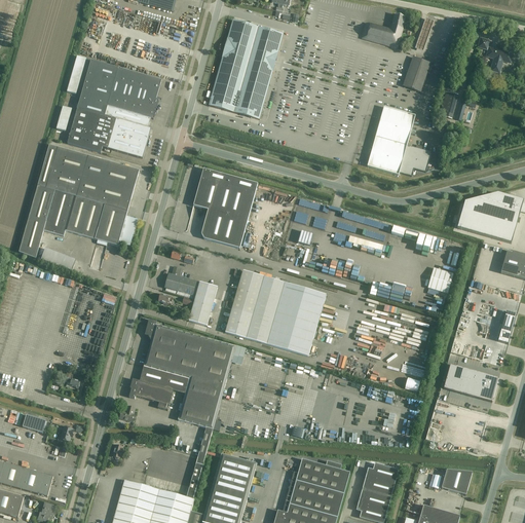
[(172,9),(174,0),(139,0),(172,9)]
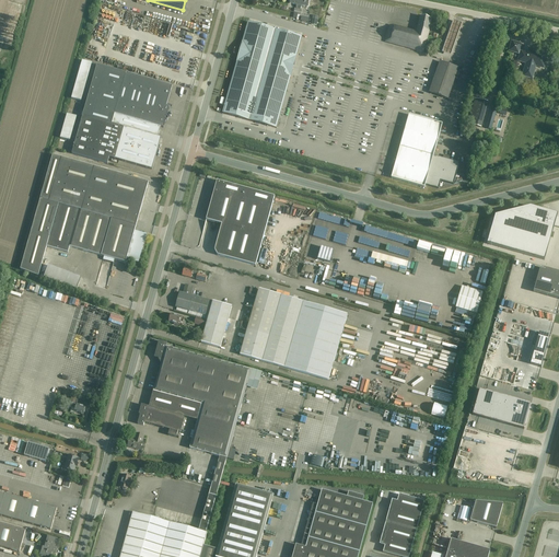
[(298,4),(299,0),(288,0),(288,1),(295,2),(294,4),(294,6),(293,6),(292,10),(293,10),(292,14),(295,15),(297,10),(297,7),(298,4)]
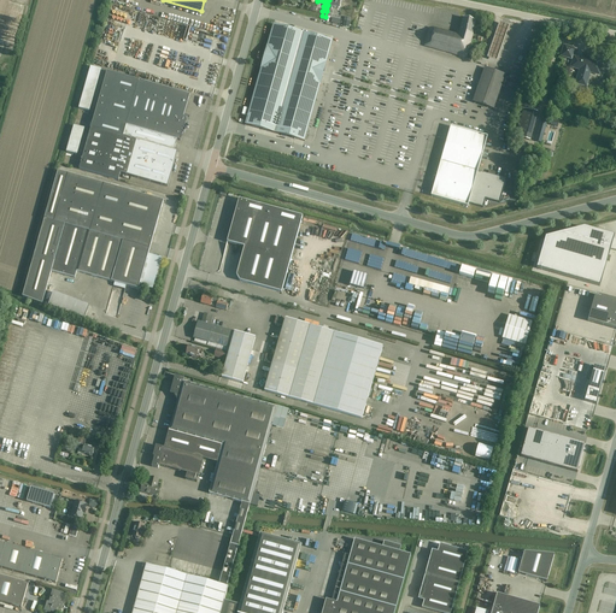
[(465,54),(471,31),(471,30),(474,18),(462,15),(457,33),(428,24),(423,43),(465,54)]
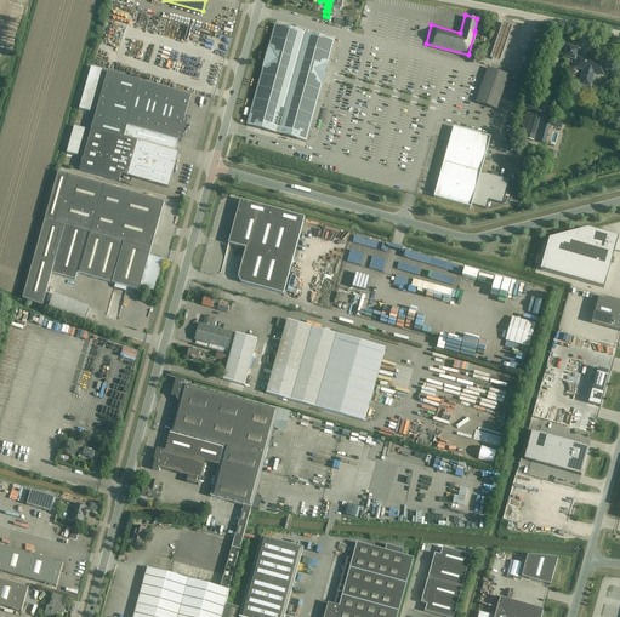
[(491,49),(489,55),(490,56),(499,58),(500,55),(502,47),(505,40),(511,23),(501,20),(494,41),(491,49)]
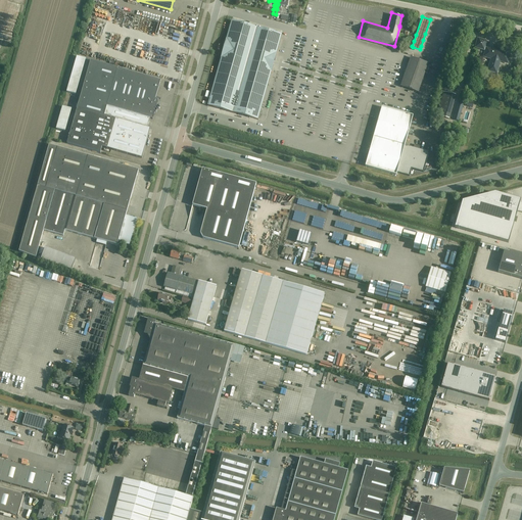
[(280,33),(231,18),(206,102),(256,116),(273,59),(280,33)]
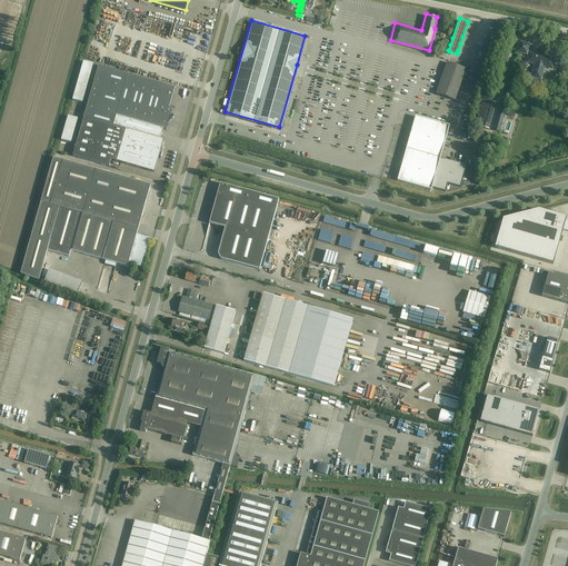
[(551,66),(554,57),(526,49),(528,42),(519,39),(517,48),(528,51),(526,59),(534,61),(530,75),(529,79),(537,81),(538,77),(539,77),(542,63),(551,66)]
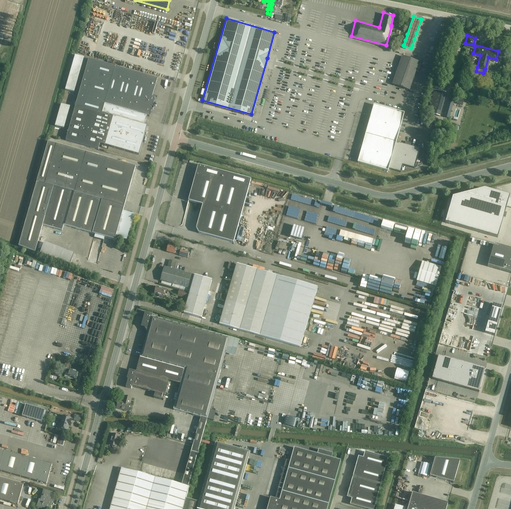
[(418,68),(420,61),(417,60),(406,56),(402,54),(392,81),(408,87),(415,67),(418,68)]
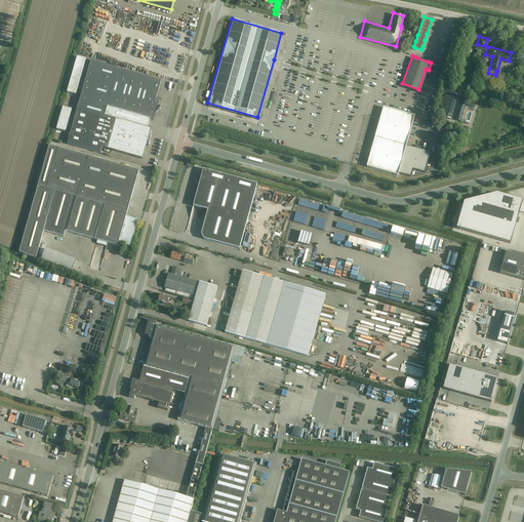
[(76,106),(66,142),(99,151),(102,145),(142,157),(150,126),(147,125),(150,116),(153,117),(154,110),(155,110),(156,110),(157,109),(156,108),(155,107),(158,97),(155,96),(160,78),(89,58),(76,106)]
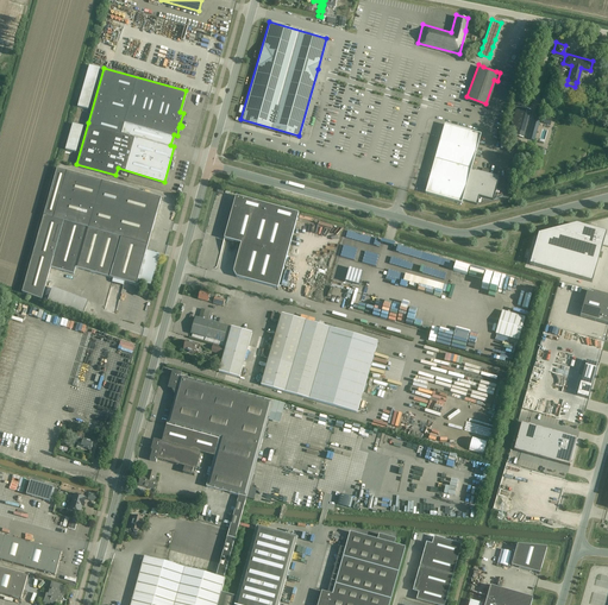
[(522,136),(530,107),(515,104),(508,132),(522,136)]
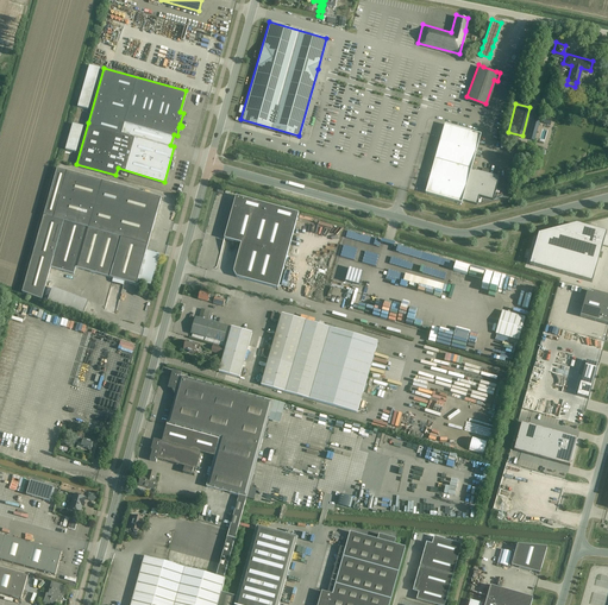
[(532,117),(526,137),(533,138),(539,119),(532,117)]
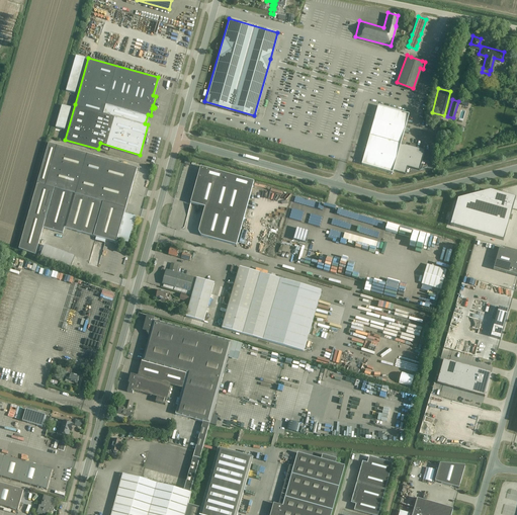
[(369,130),(360,162),(392,170),(392,168),(400,170),(404,171),(406,164),(418,167),(423,148),(399,142),(408,111),(377,102),(369,130)]
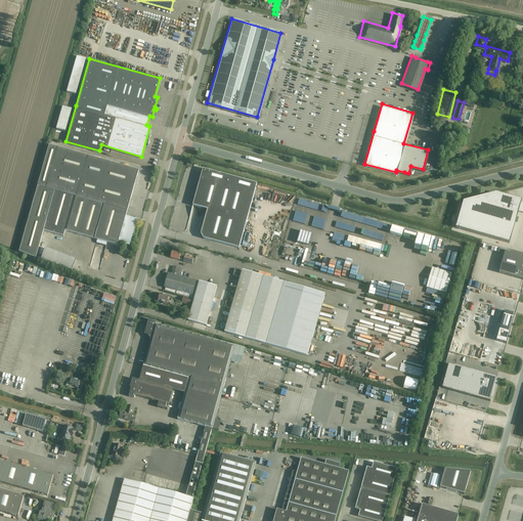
[(470,127),(474,110),(470,109),(465,126),(465,129),(468,130),(469,127),(470,127)]
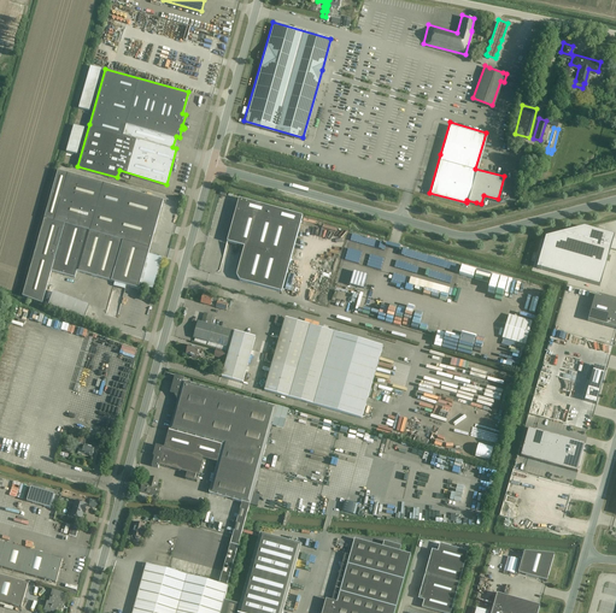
[(57,169),(21,294),(41,301),(50,269),(74,275),(75,269),(113,280),(112,283),(123,286),(124,283),(138,287),(139,282),(151,284),(158,255),(146,252),(162,198),(133,189),(107,183),(57,169)]
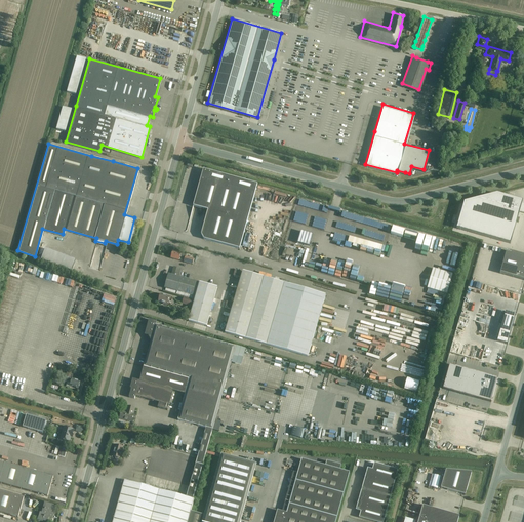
[(202,167),(192,204),(194,204),(199,206),(204,207),(207,208),(200,232),(203,237),(238,246),(256,182),(202,167)]
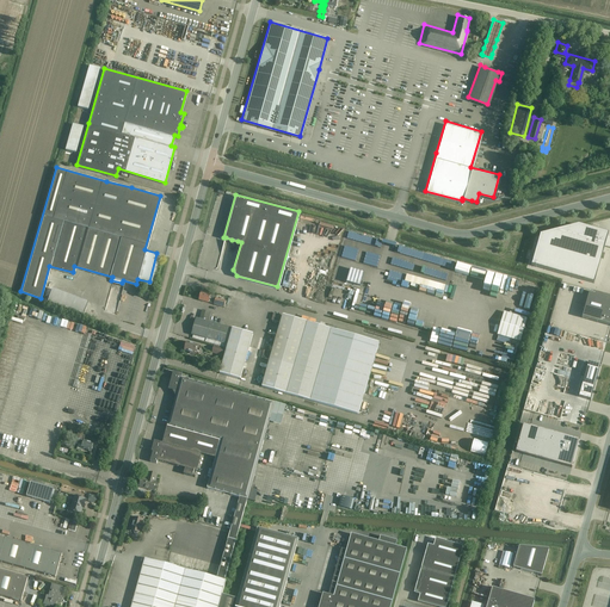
[(538,231),(530,262),(592,280),(607,230),(577,222),(538,231)]
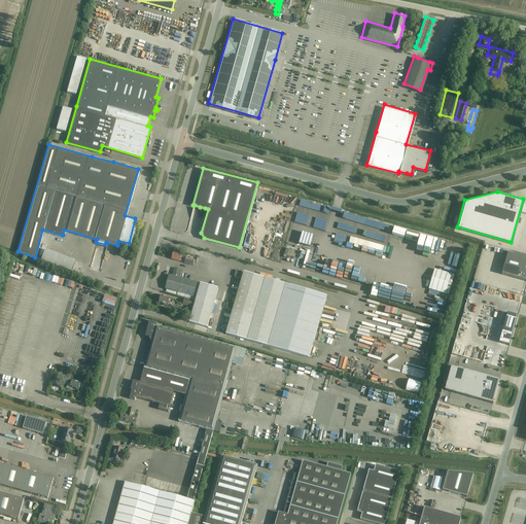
[(301,230),(297,241),(309,245),(313,233),(301,230)]
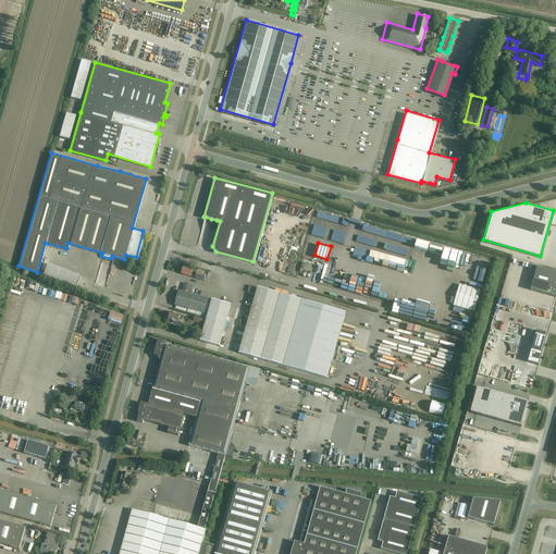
[(47,261),(42,274),(75,286),(79,273),(77,273),(49,262),(47,261)]
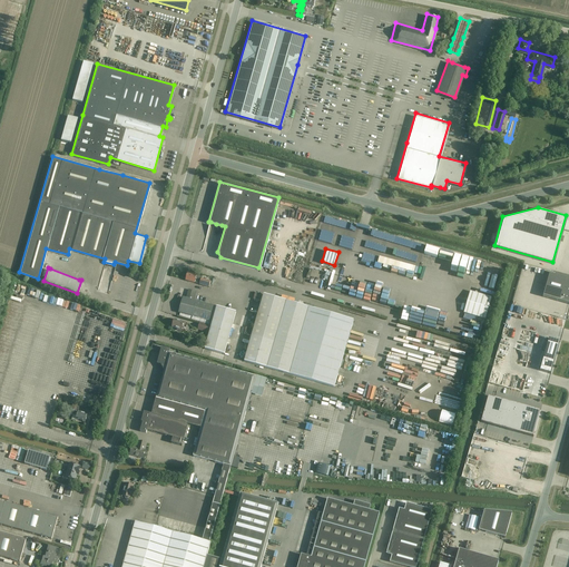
[(549,269),(541,294),(568,302),(568,300),(568,274),(552,270),(549,269)]
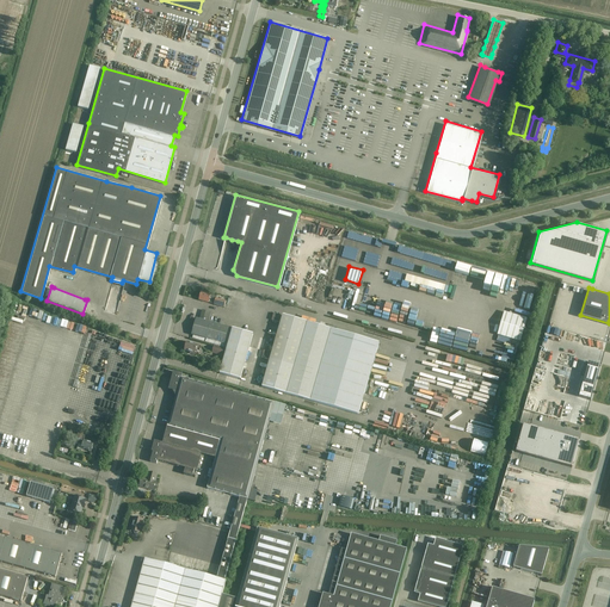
[(223,304),(225,298),(215,296),(216,293),(209,292),(209,291),(199,289),(199,290),(198,290),(197,292),(198,293),(197,297),(207,299),(208,299),(213,301),(213,302),(223,304)]
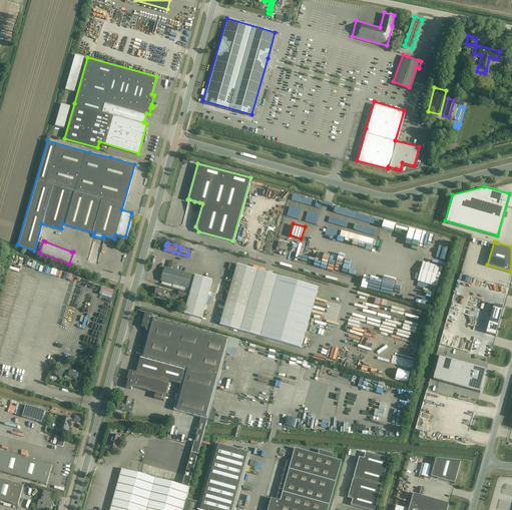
[(163,266),(159,279),(160,279),(160,282),(171,285),(189,290),(183,312),(200,316),(211,279),(193,274),(175,269),(177,261),(168,259),(166,266),(163,266)]
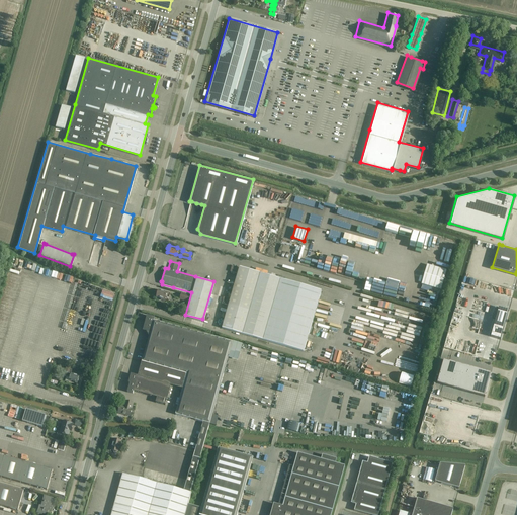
[(439,287),(445,268),(426,262),(420,281),(439,287)]
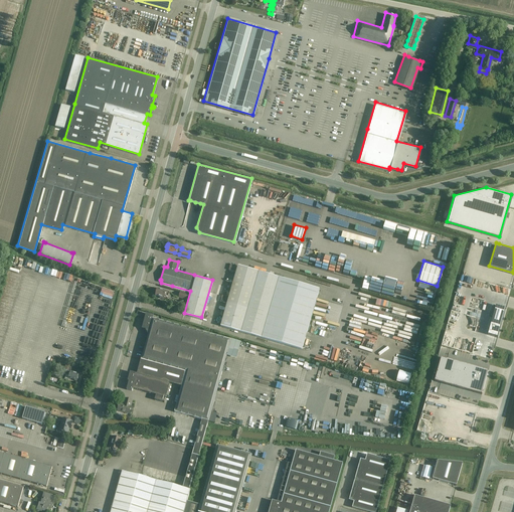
[(250,333),(269,273),(236,263),(219,323),(250,333)]
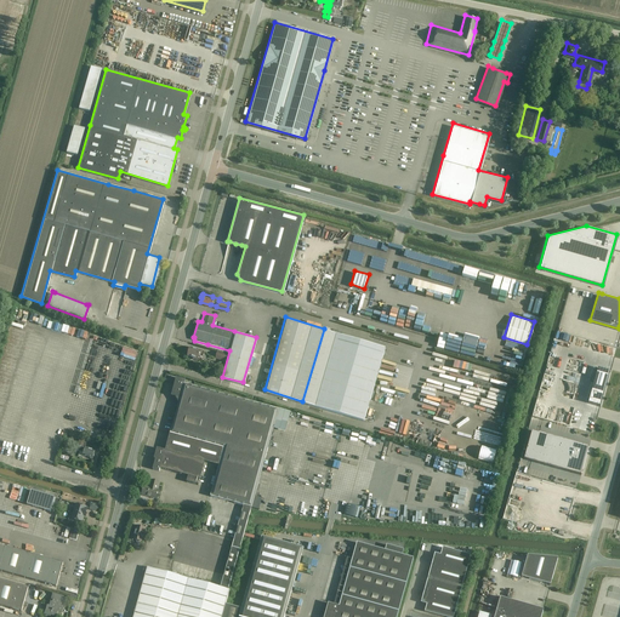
[(324,329),(302,401),(363,418),(373,382),(381,355),(384,346),(324,329)]
